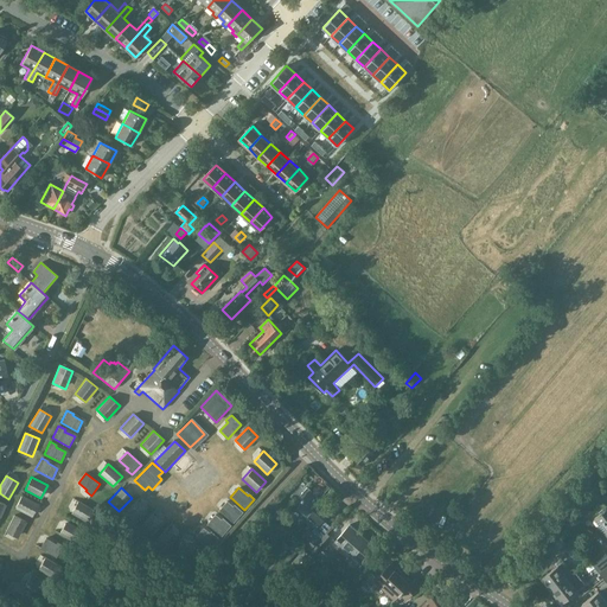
[(295,506),(318,526),(332,510),(311,491),(295,506)]
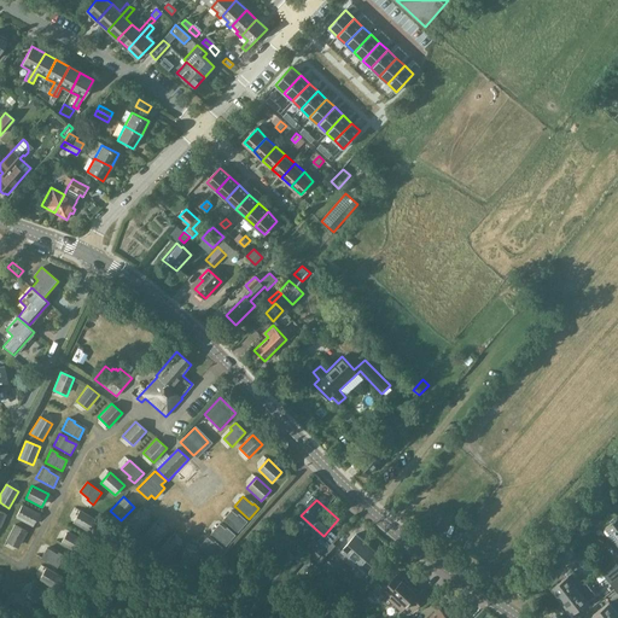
[(15,518),(33,526),(39,513),(22,503),(15,518)]
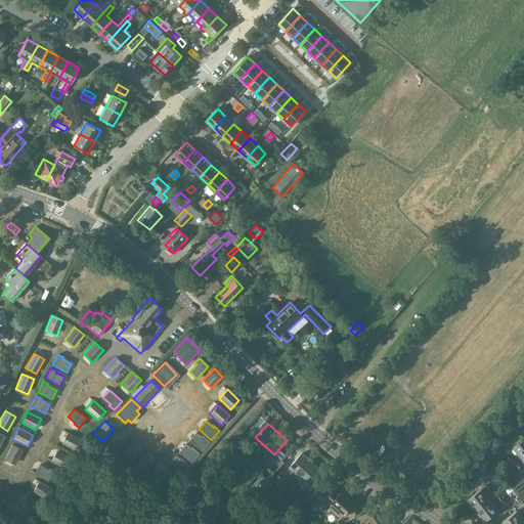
[(118,432),(106,444),(116,453),(127,441),(118,432)]
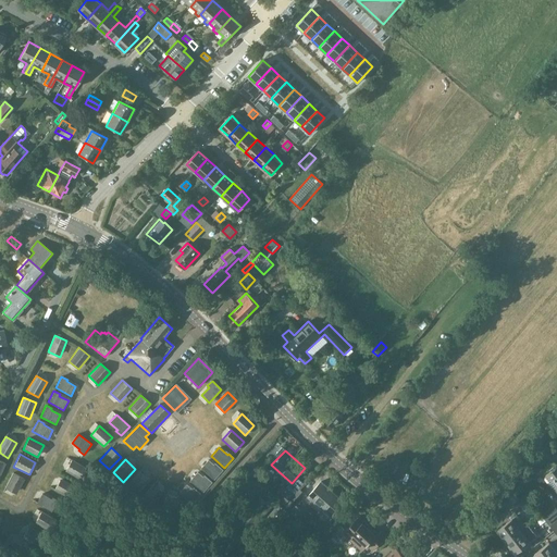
[(72,460),(65,471),(81,480),(87,469),(72,460)]
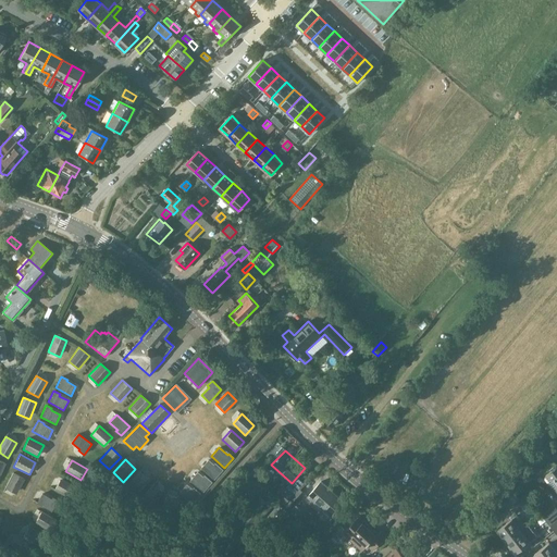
[(201,468),(213,480),(222,470),(218,466),(217,467),(208,460),(201,468)]
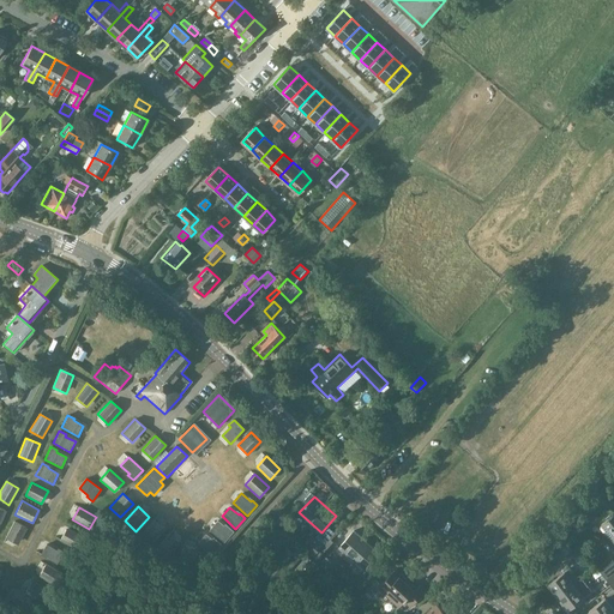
[(587,513),(585,522),(602,524),(612,536),(613,534),(613,511),(609,509),(603,510),(600,516),(587,513)]
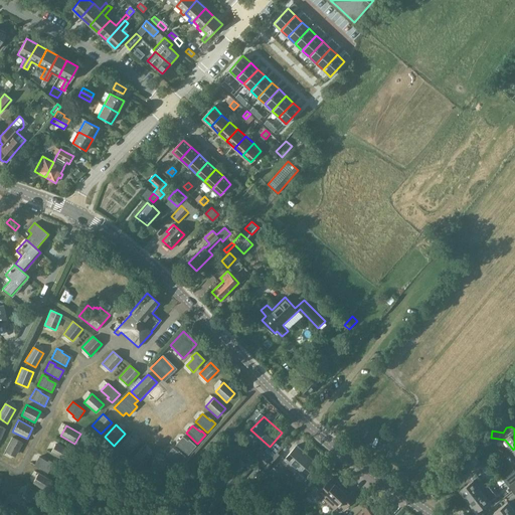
[(229,431),(226,433),(237,443),(241,438),(231,427),(229,431)]
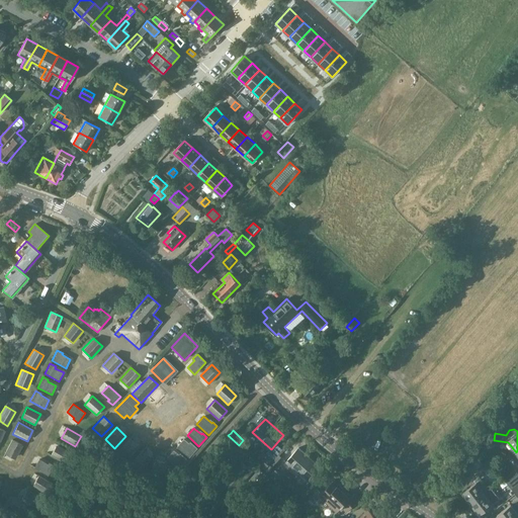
[(12,439),(4,453),(15,459),(22,444),(12,439)]
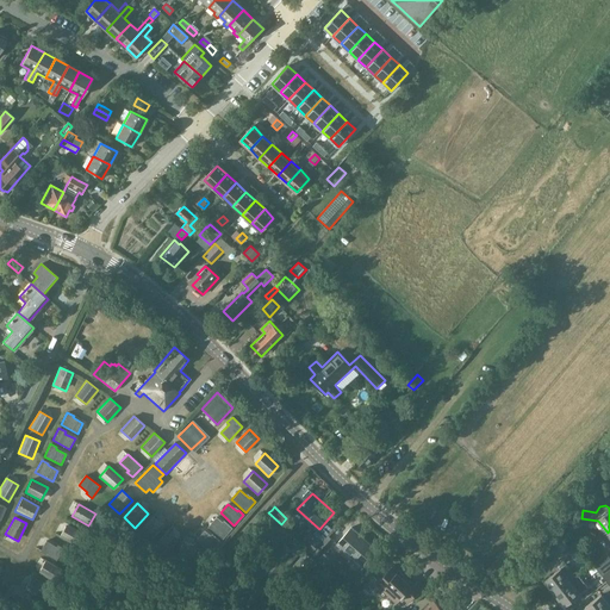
[(153,517),(141,530),(151,541),(165,527),(153,517)]
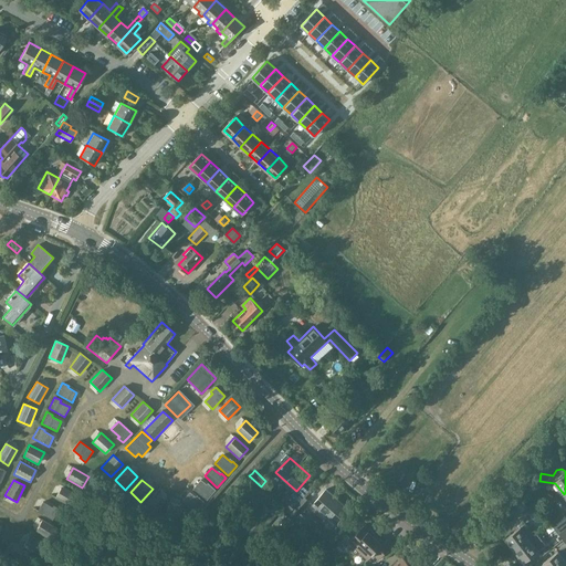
[(194,489),(207,500),(215,490),(210,485),(209,488),(200,480),(194,489)]
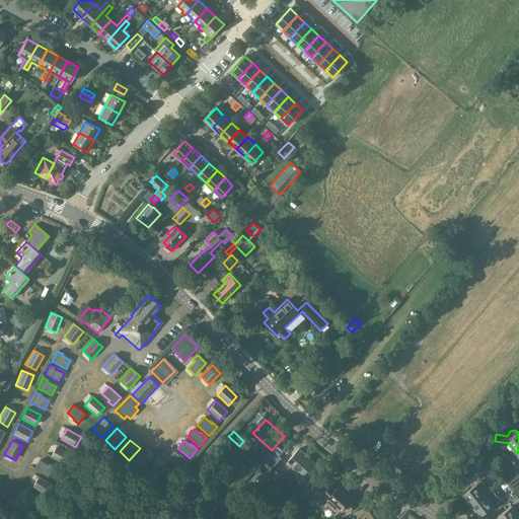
[(269,452),(267,454),(264,452),(255,460),(264,469),(270,463),(271,463),(284,449),(279,445),(273,451),(272,452),(270,453),(269,452)]
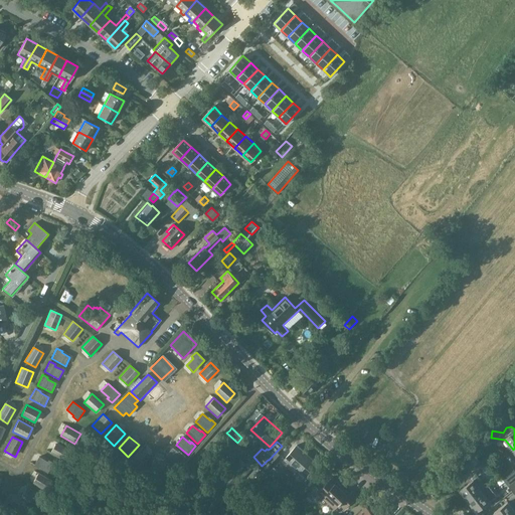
[(56,443),(50,453),(64,462),(70,452),(56,443)]
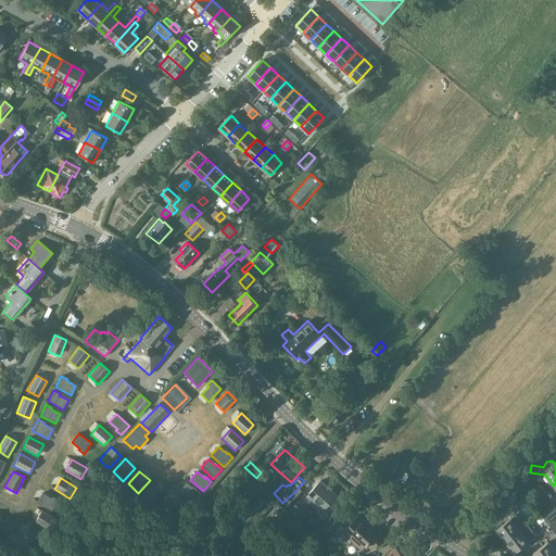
[(307,496),(329,516),(342,501),(320,481),(307,496)]
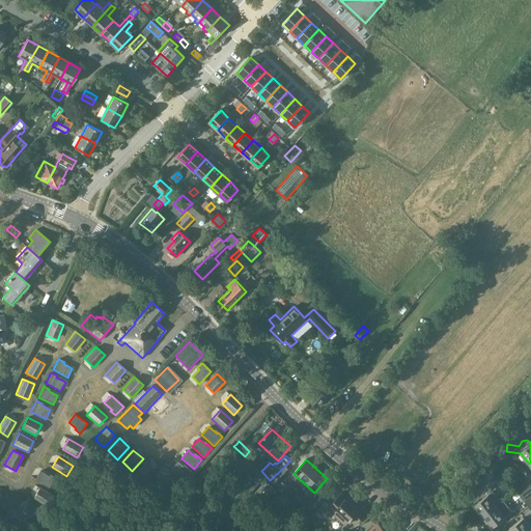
[(171,470),(184,481),(192,472),(185,466),(183,467),(177,462),(171,470)]
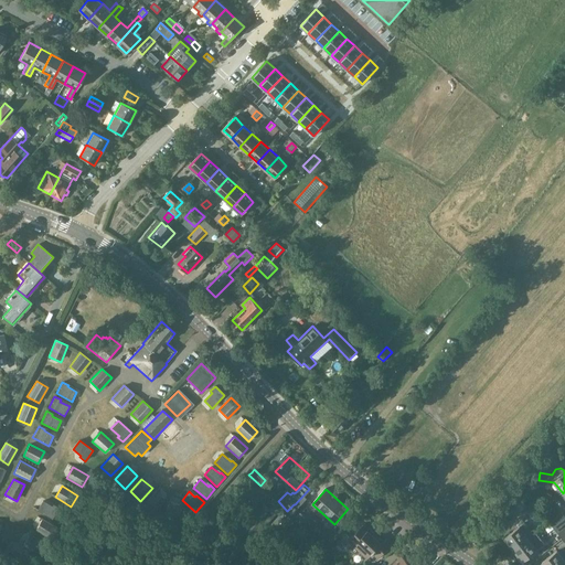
[(155,514),(166,500),(157,492),(145,504),(155,514)]
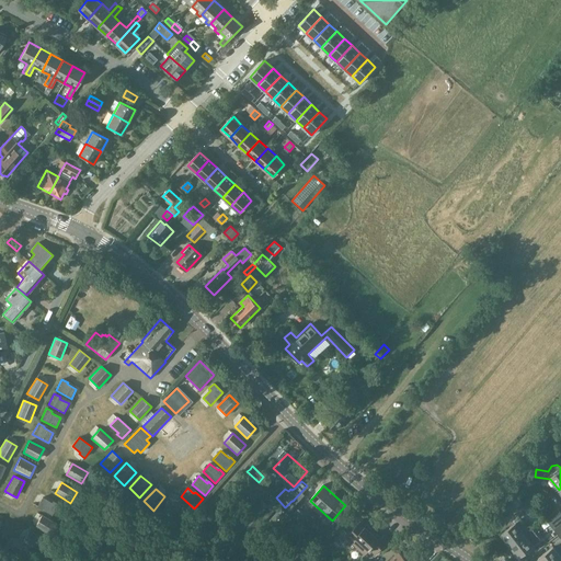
[(287,508),(293,513),(307,497),(301,493),(287,508)]
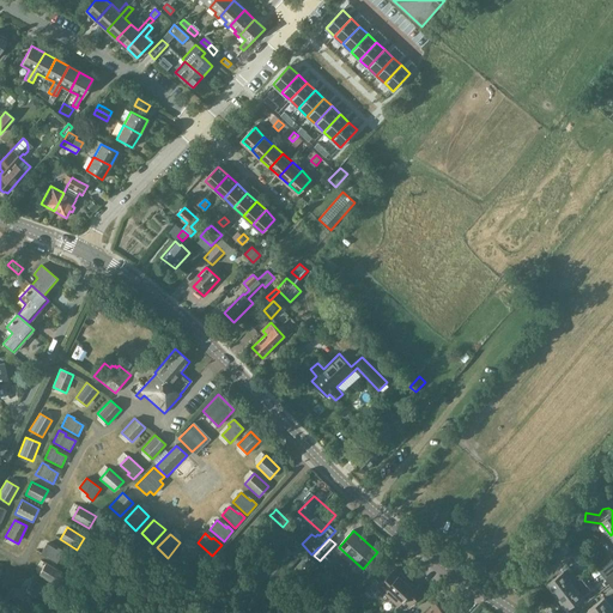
[(40,553),(56,563),(64,551),(58,547),(56,550),(46,544),(40,553)]
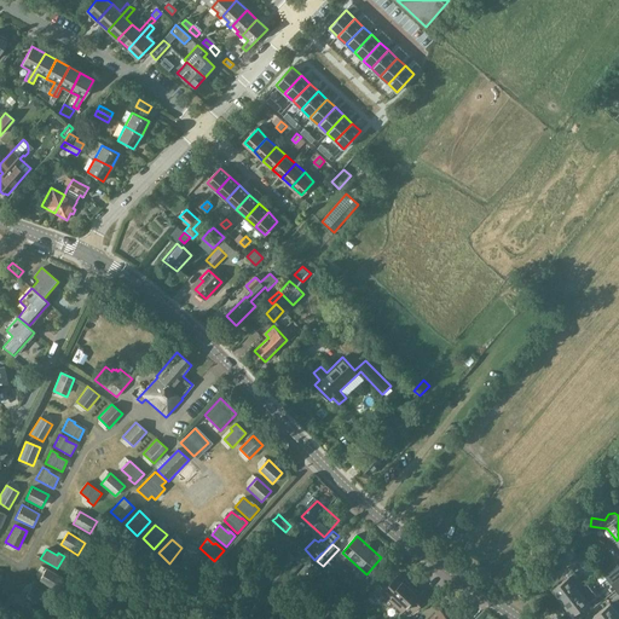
[(194,572),(198,554),(185,550),(179,568),(194,572)]
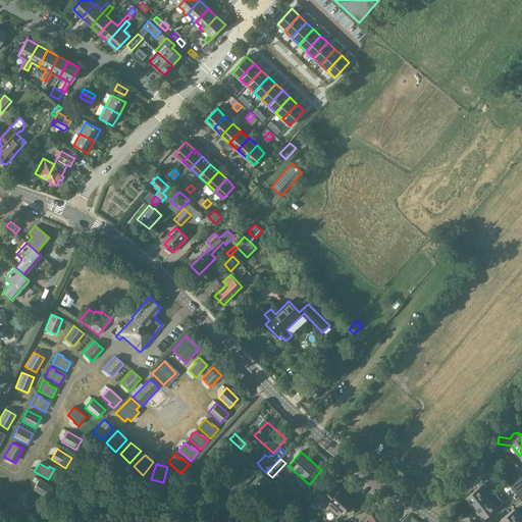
[(224,482),(238,494),(254,475),(245,466),(238,474),(235,471),(224,482)]
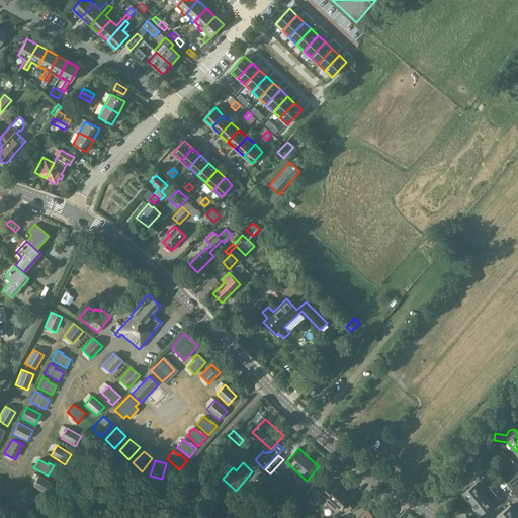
[(477,469),(466,478),(470,483),(472,486),(481,480),(479,477),(487,469),(483,464),(477,469)]
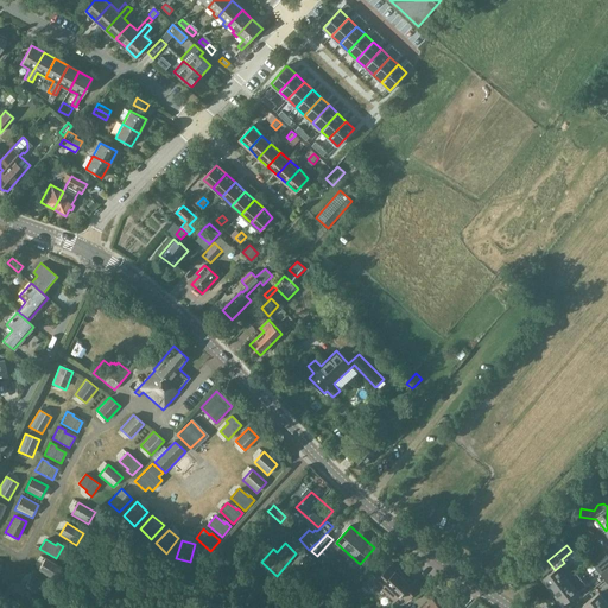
[(290,565),(302,576),(316,561),(303,550),(290,565)]
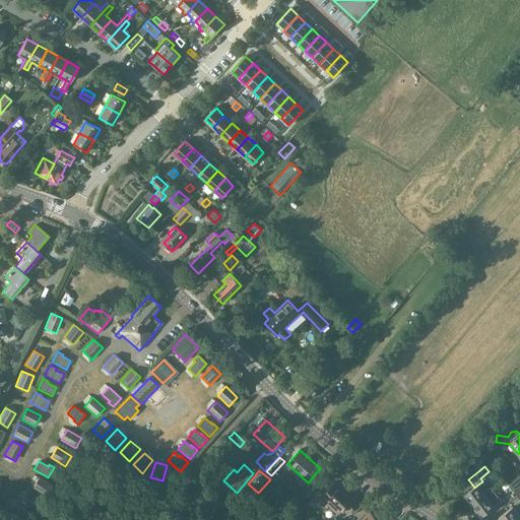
[(508,484),(509,485),(519,476),(519,475),(517,471),(505,480),(508,484)]
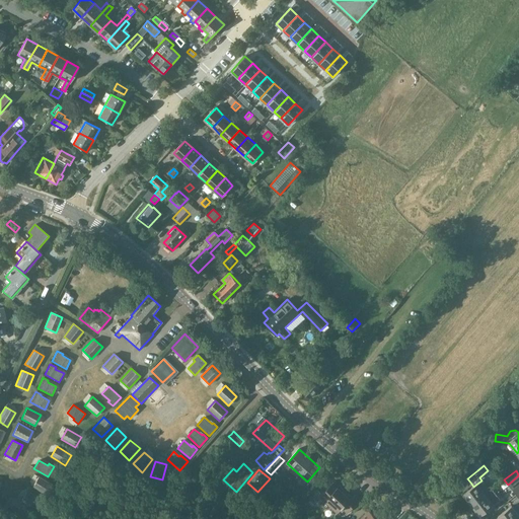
[(518,475),(508,485),(512,490),(518,484),(518,475)]
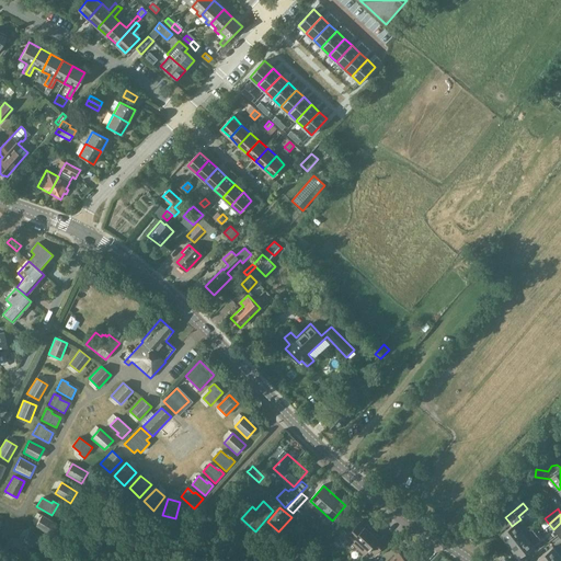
[(42,515),(35,526),(50,535),(57,524),(42,515)]
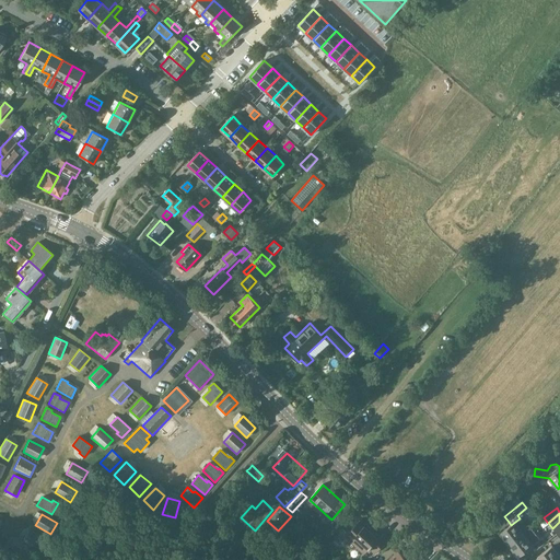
[(508,546),(524,533),(528,529),(520,517),(520,518),(511,525),(500,533),(505,540),(503,540),(508,546)]
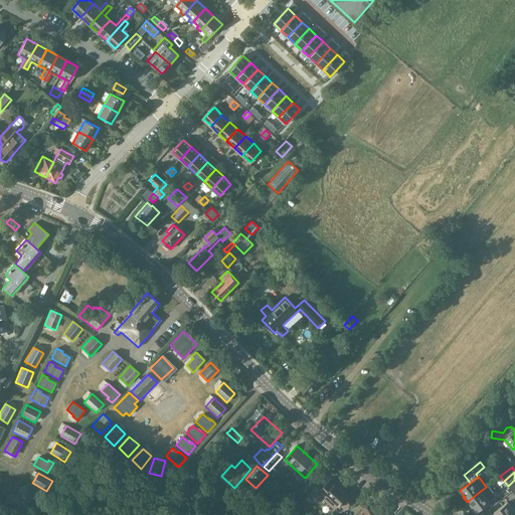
[(319,502),(320,503),(322,505),(324,506),(325,505),(327,503),(334,509),(339,504),(344,509),(357,495),(352,490),(349,493),(332,477),(317,493),(322,498),(320,500),(319,502)]
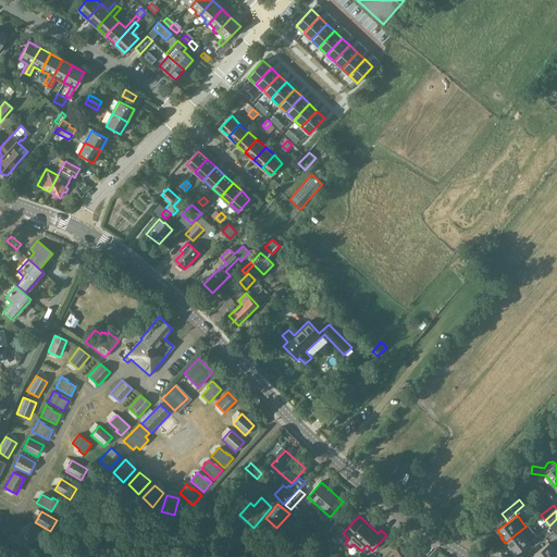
[(29,525),(22,537),(37,546),(45,534),(29,525)]
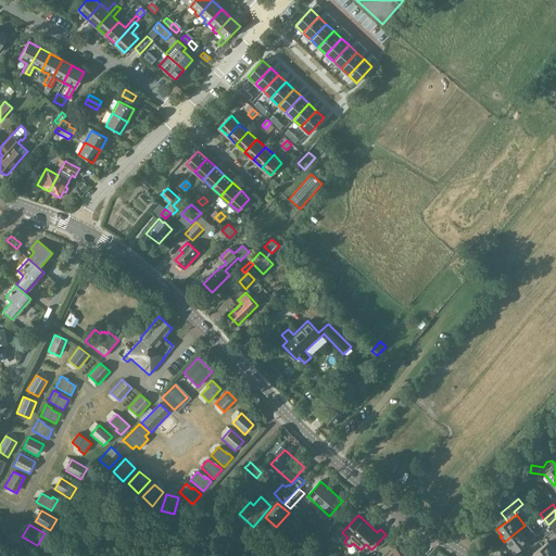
[(520,529),(504,542),(507,546),(508,545),(514,552),(529,541),(535,535),(527,525),(525,526),(520,529)]
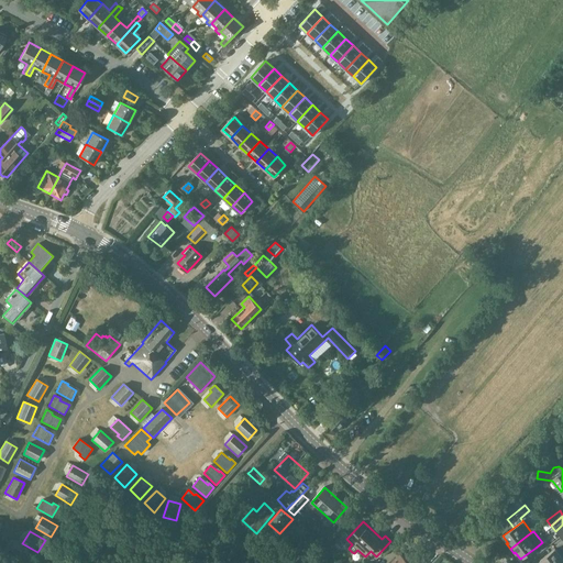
[(8,558),(18,562),(24,562),(30,555),(24,552),(23,553),(13,548),(8,558)]
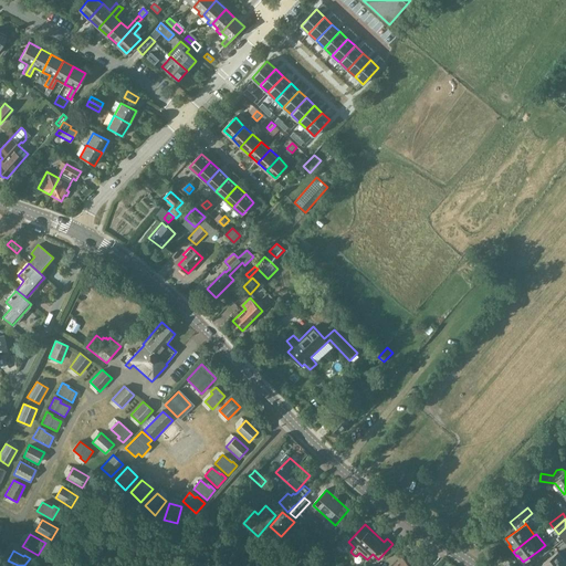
[(562,565),(565,564),(565,562),(558,552),(543,564),(544,565),(562,565)]
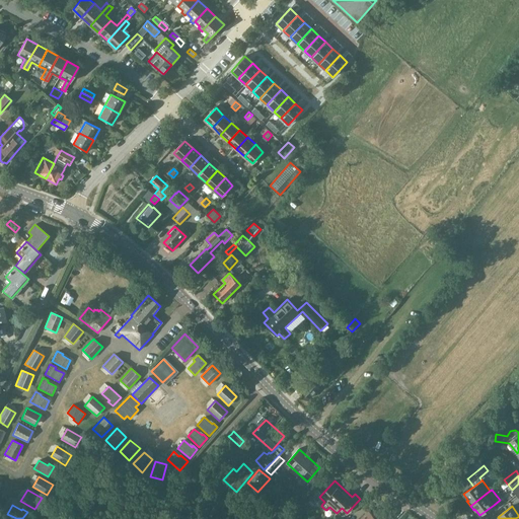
[(383,518),(379,515),(377,517),(369,510),(360,518),(383,518)]
